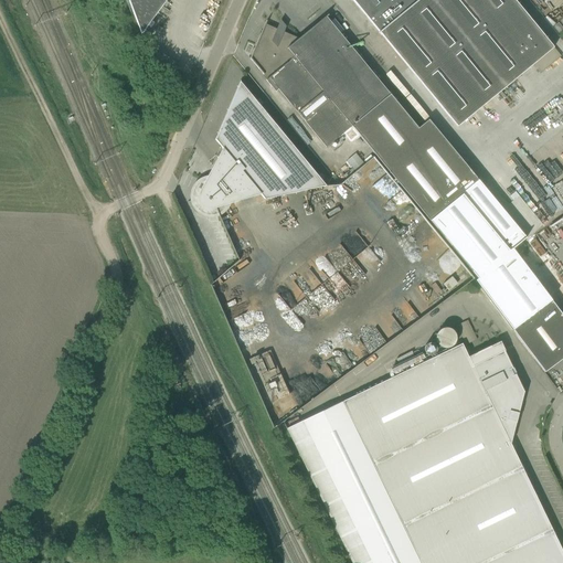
[(130,0),(144,33),(168,0),(130,0)]
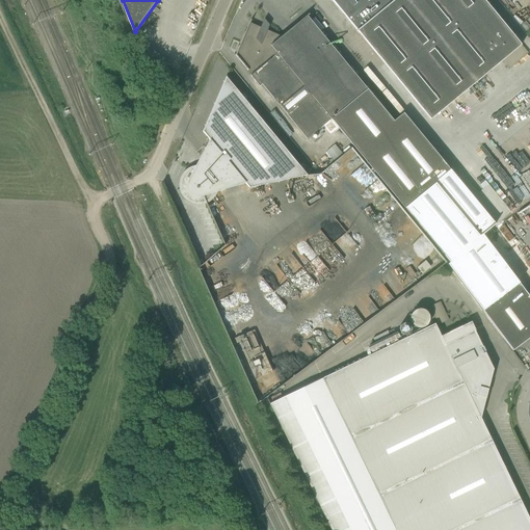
[(336,0),(432,117),(523,43),(487,0),(336,0)]
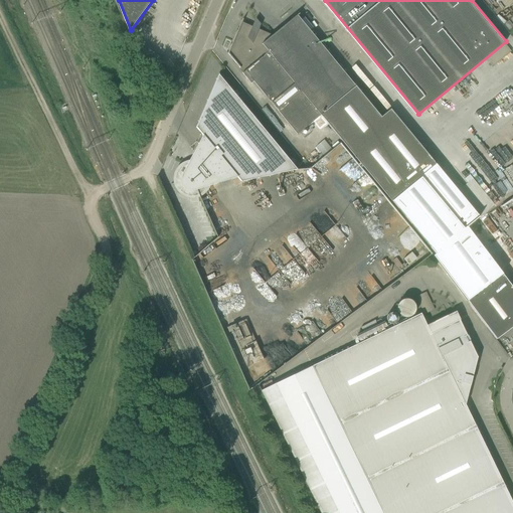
[(307,126),(322,113),(393,199),(438,163),(392,108),(383,116),(357,84),(299,14),(301,12),(301,11),(272,35),(268,31),(243,20),(229,51),(239,63),(241,62),(246,68),(243,71),(248,76),(251,74),(299,132),(307,126)]
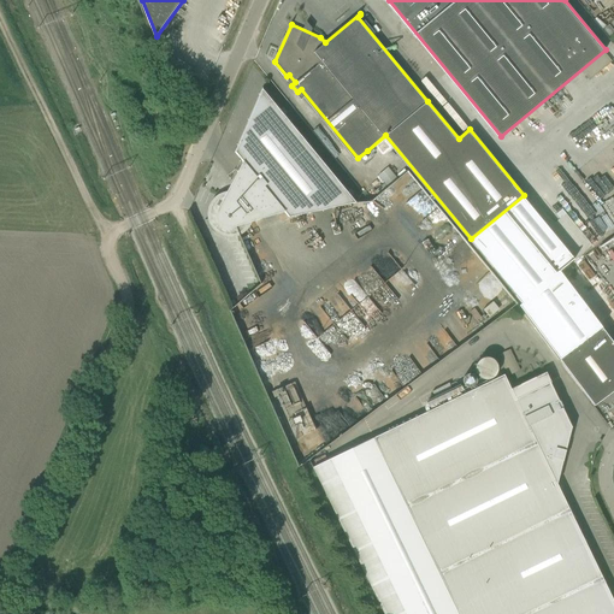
[(212,212),(212,213),(212,214),(212,216),(212,217),(212,218),(213,219),(213,220),(213,222),(214,222),(214,223),(216,224),(217,225),(217,226),(218,226),(218,228),(219,228),(220,229),(222,230),(223,230),(223,231),(224,231),(225,231),(226,232),(228,232),(229,232),(230,232),(231,232),(232,232),(234,232),(235,232),(236,232),(237,232),(238,231),(240,231),(241,231),(242,230),(243,229),(244,229),(244,228),(246,228),(247,226),(248,225),(248,224),(249,224),(249,223),(251,222),(285,210),(290,216),(358,201),(264,87),(236,151),(244,160),(226,193),(225,193),(224,194),(223,194),(222,194),(222,195),(220,195),(219,196),(218,198),(217,198),(217,199),(216,200),(214,201),(214,202),(213,202),(213,204),(213,205),(213,206),(212,207),(212,208),(212,210),(212,211),(212,212)]
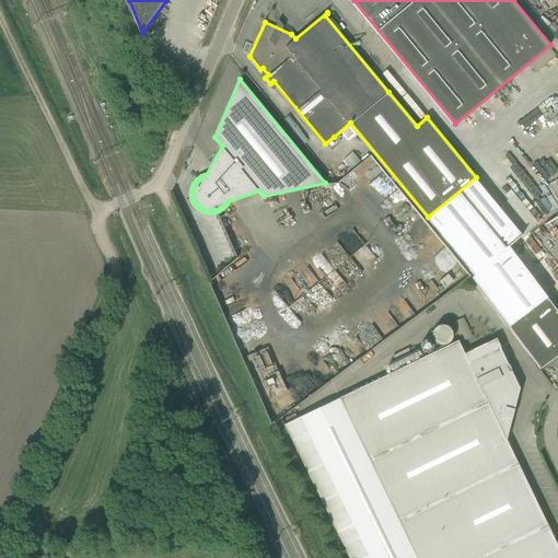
[(471,259),(492,241),(488,236),(467,255),(471,259)]
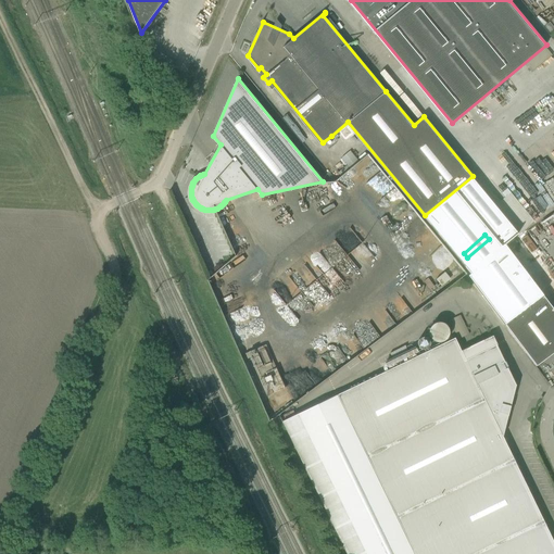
[(553,305),(544,294),(506,323),(538,364),(553,352),(553,305)]
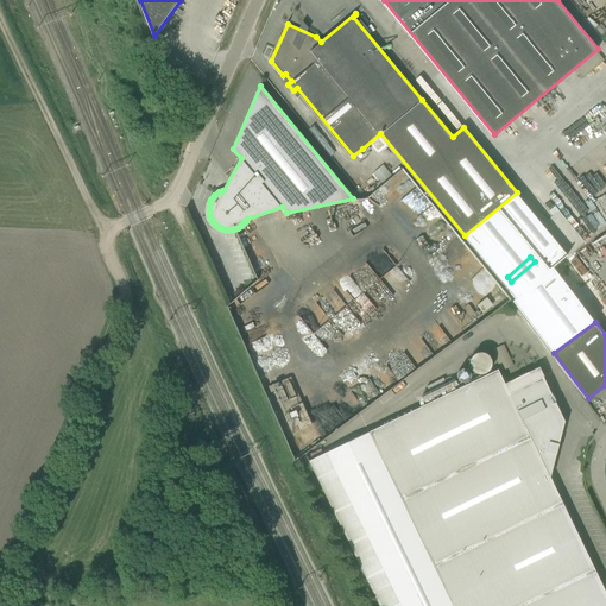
[(502,365),(513,359),(504,342),(492,349),(502,365)]
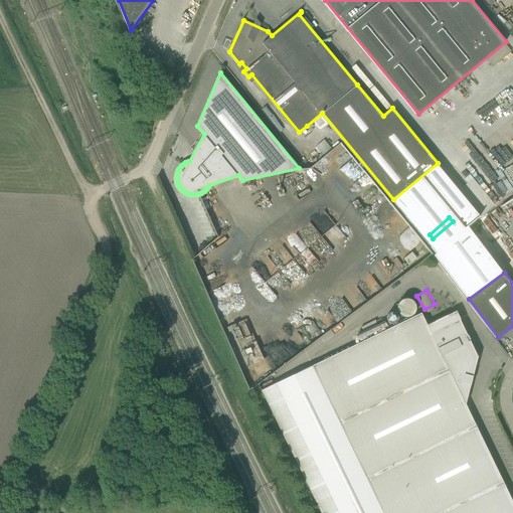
[(413,316),(314,364),(385,512),(512,512),(512,498),(467,402),(479,355),(471,339),(470,340),(467,334),(468,334),(461,318),(462,318),(458,309),(429,323),(422,312),(413,316)]
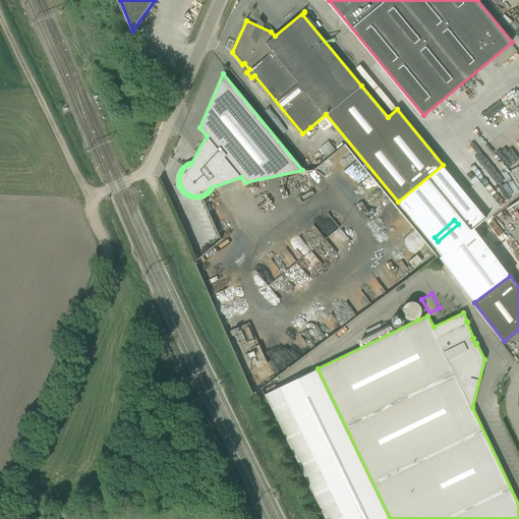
[(255,366),(266,362),(249,321),(228,330),(232,339),(241,335),(245,345),(241,346),(245,357),(251,355),(255,366)]
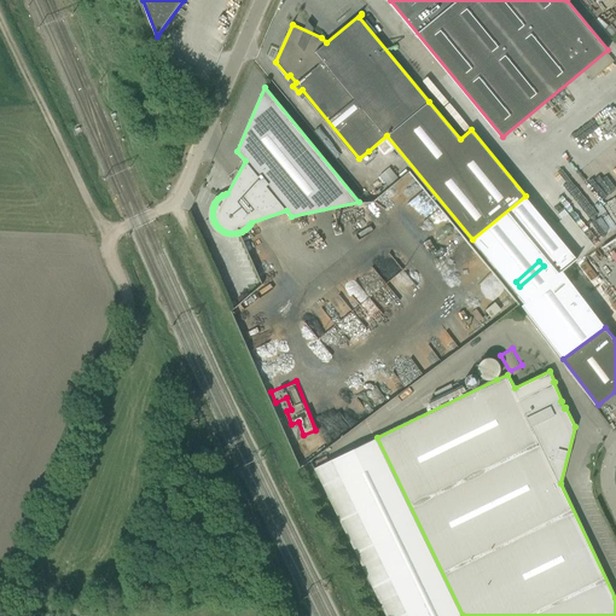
[(383,615),(463,615),(377,437),(312,469),(383,615)]
